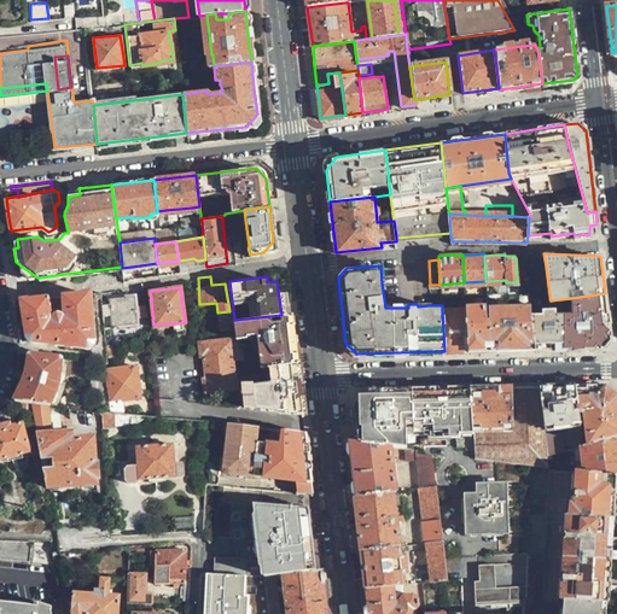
[(48,296),(22,298),(27,332),(33,339),(88,346),(94,343),(88,291),(62,293),(64,314),(63,311),(60,309),(56,309),(53,310),(52,313),(51,315),(50,315),(48,296)]
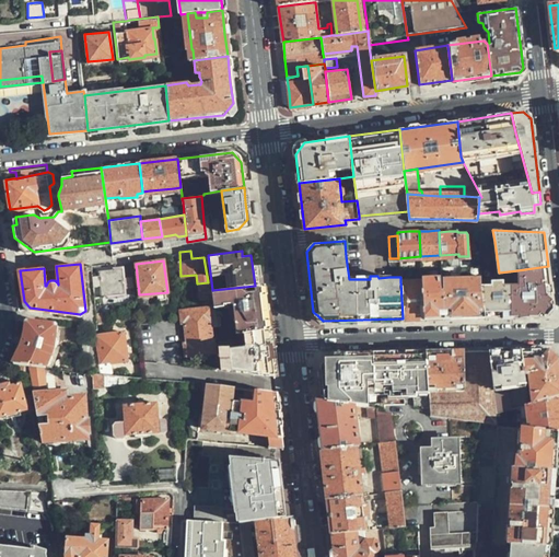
[(552,305),(548,266),(517,270),(520,283),(511,285),(514,315),(544,314),(552,305)]
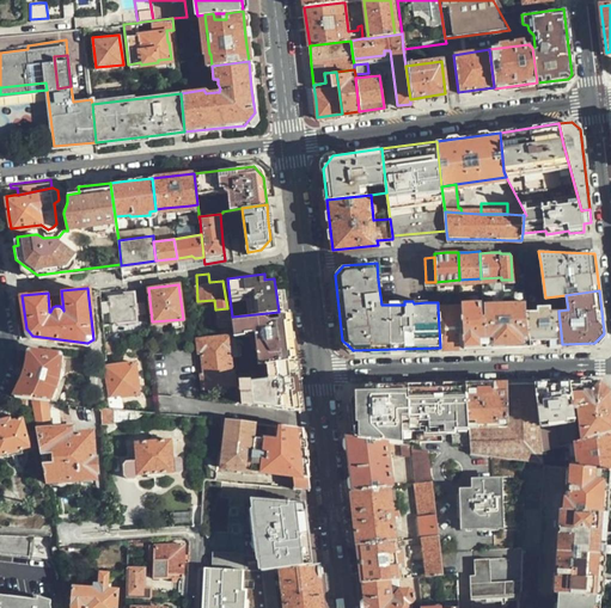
[(126,296),(101,299),(103,324),(136,319),(133,293),(124,293),(126,296)]
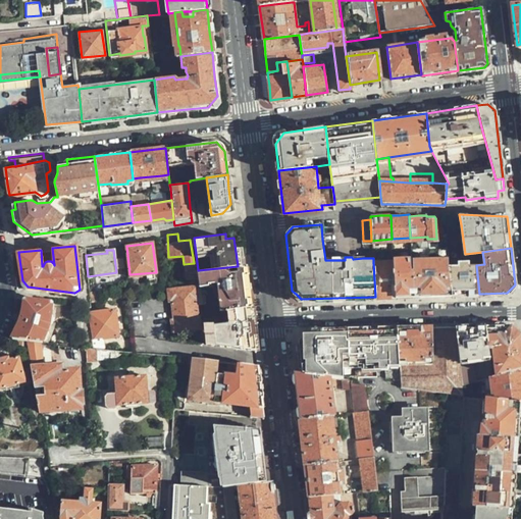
[(394,261),(396,294),(414,293),(412,260),(411,256),(394,257),(394,261)]
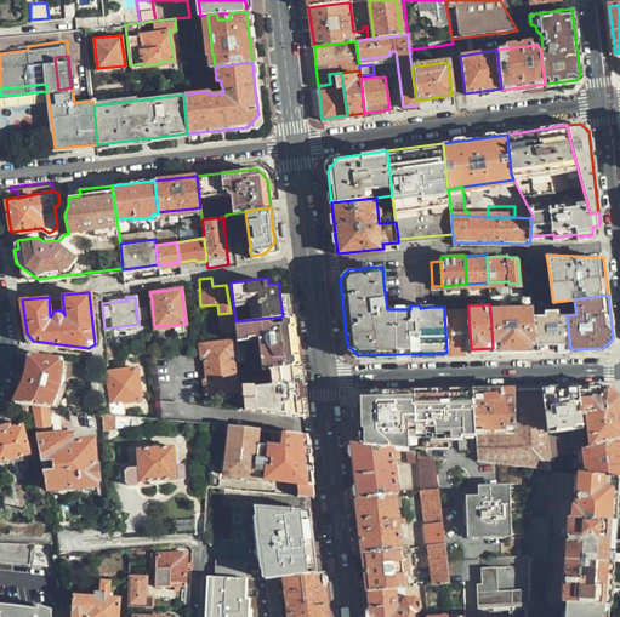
[(490,309),(493,348),(538,347),(534,316),(533,307),(490,309)]
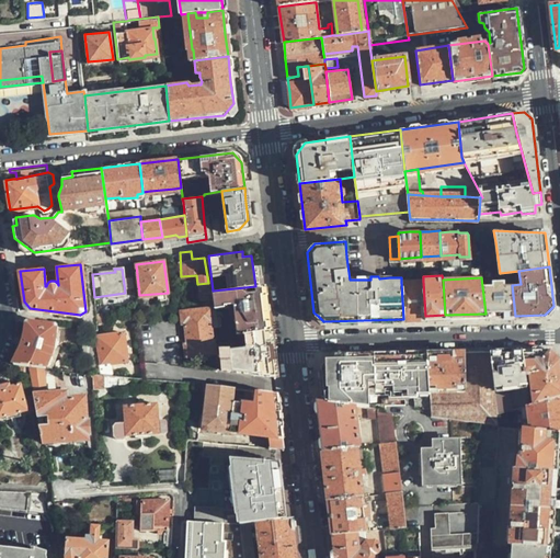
[(401,282),(403,319),(425,318),(425,316),(423,281),(401,282)]
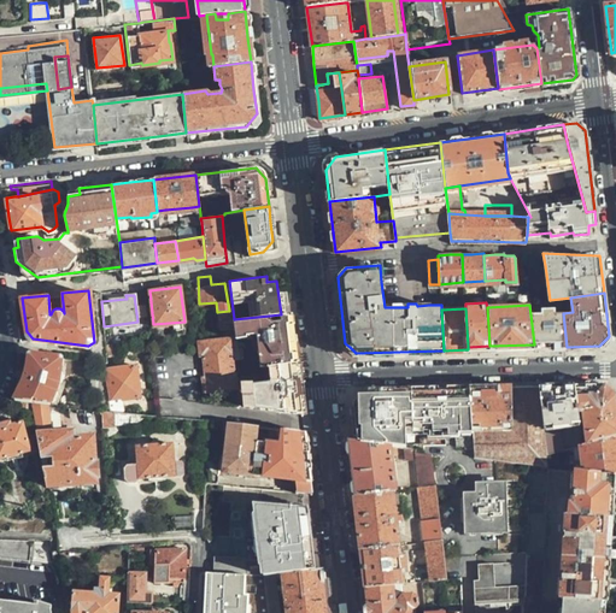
[(534,345),(534,348),(567,347),(563,313),(553,313),(555,310),(543,311),(543,313),(531,314),(534,345)]
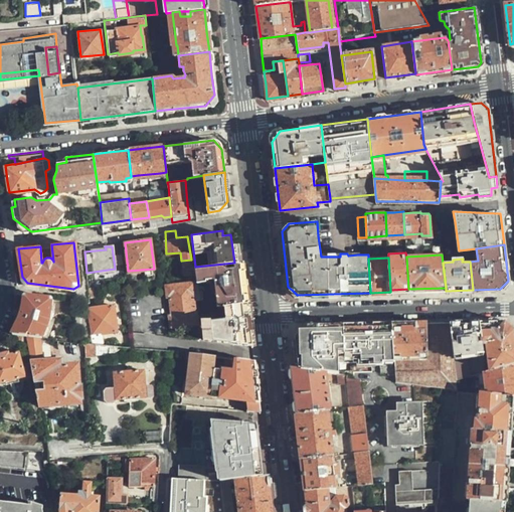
[(245,282),(243,262),(234,263),(195,267),(196,273),(197,280),(214,279),(217,307),(247,302),(245,282)]
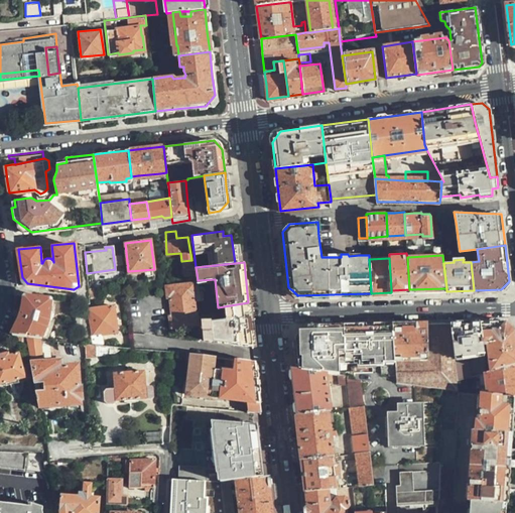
[(195,310),(192,292),(195,292),(192,281),(165,284),(166,292),(166,295),(168,296),(170,314),(168,314),(170,327),(199,323),(197,310),(195,310)]
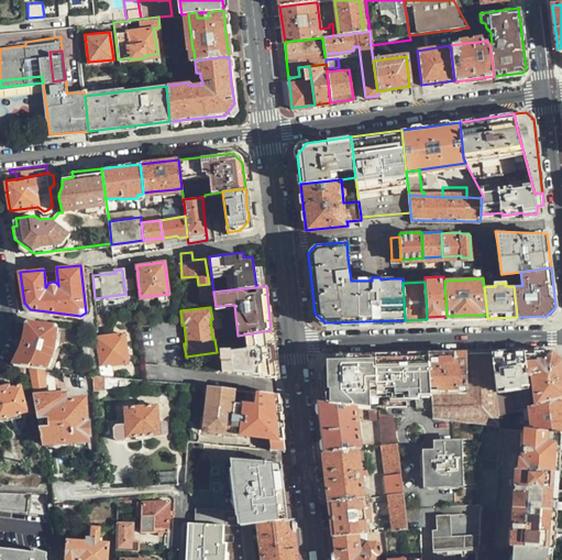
[(96,314),(96,319),(98,319),(101,319),(102,324),(111,322),(110,313),(96,314)]
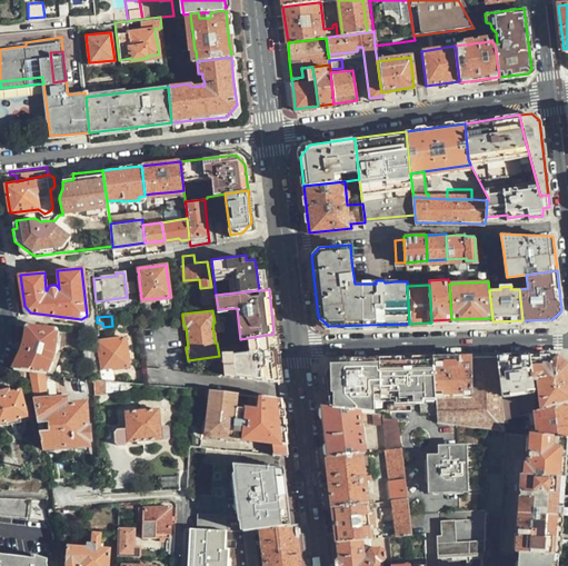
[(17,360),(13,368),(15,368),(23,369),(28,369),(43,371),(46,371),(46,368),(48,369),(51,359),(50,358),(52,350),(53,350),(57,329),(55,328),(37,326),(28,326),(27,327),(26,336),(22,348),(17,360)]
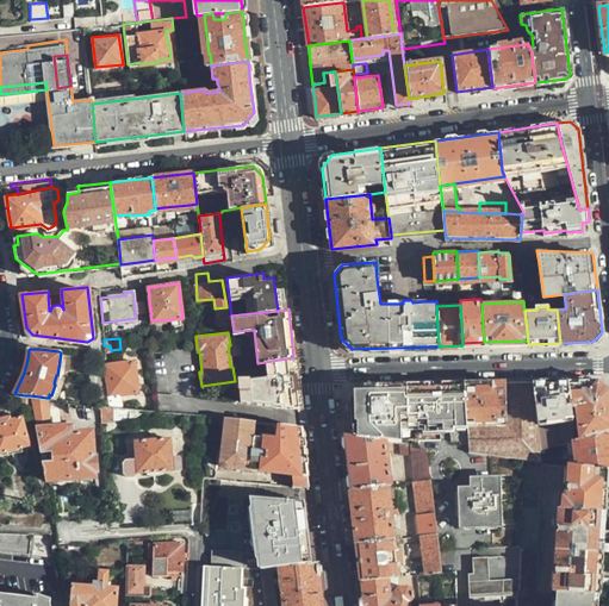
[(293,357),(258,363),(237,366),(242,401),(299,406),(297,380),(293,357)]
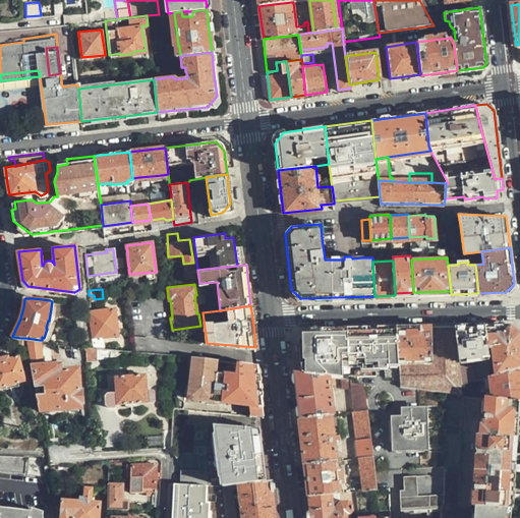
[(117,335),(113,307),(91,310),(93,331),(94,335),(103,335),(103,337),(117,335)]
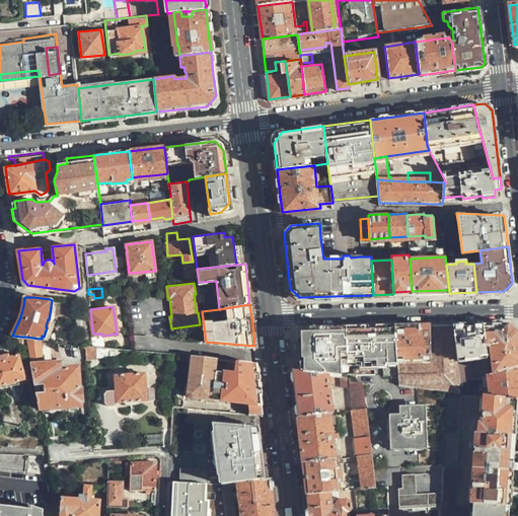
[(486,357),(483,322),(467,323),(453,323),(459,381),(474,376),(473,358),(486,357)]
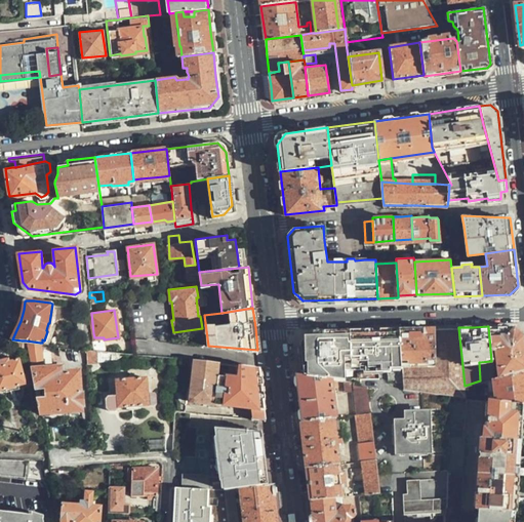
[(495,376),(523,368),(523,332),(514,326),(488,326),(491,361),(493,360),(495,376)]
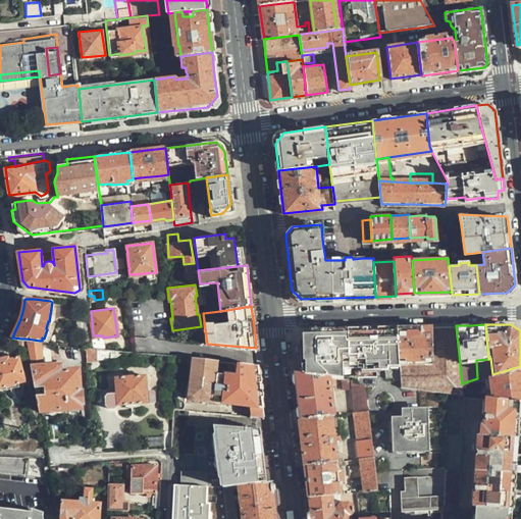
[(432,358),(431,325),(418,326),(396,326),(398,359),(432,358)]
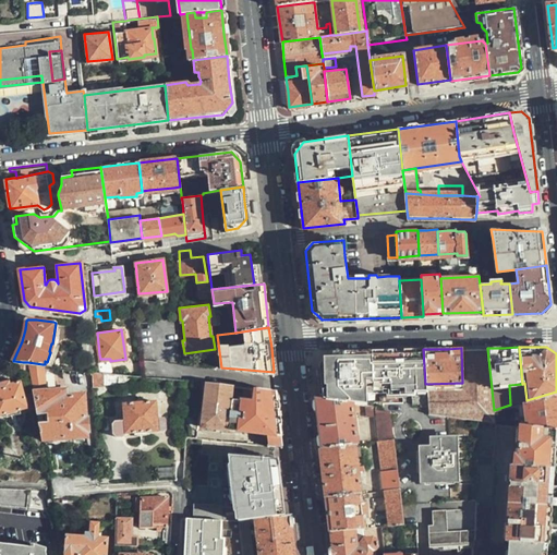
[(494,410),(487,348),(474,348),(461,348),(462,383),(425,384),(426,401),(427,411),(446,414),(476,419),(495,421),(494,410)]
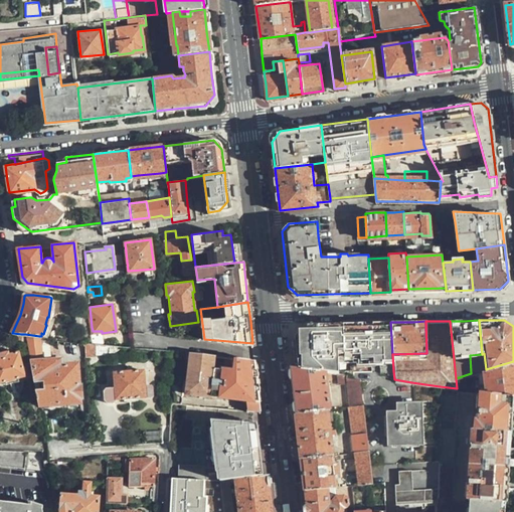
[(392,354),(390,322),(365,323),(327,324),(302,325),(298,329),(294,334),(298,365),(325,370),(335,371),(335,361),(369,360),(377,360),(378,369),(385,368),(385,371),(393,370),(392,354)]
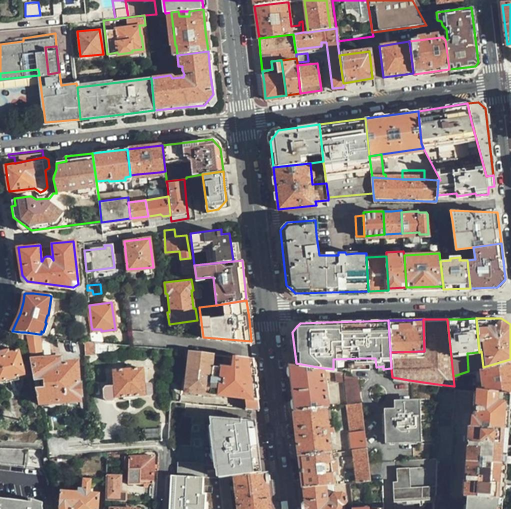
[(39,334),(25,332),(30,356),(40,354),(39,334)]
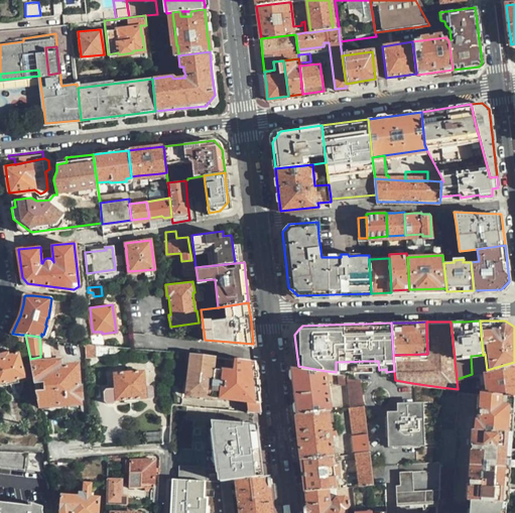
[(92,344),(84,343),(85,356),(95,356),(94,345),(92,344)]
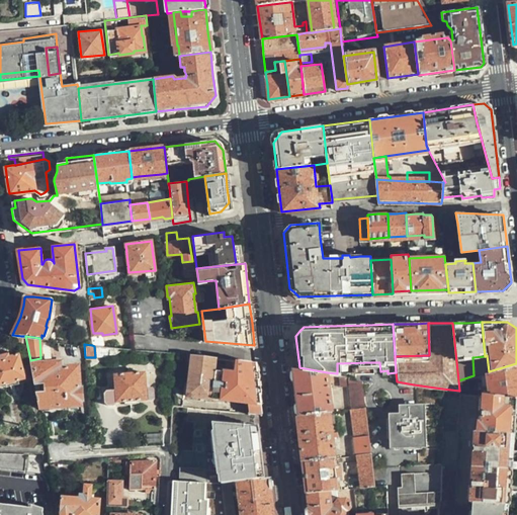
[(0,383),(26,376),(19,351),(9,354),(8,351),(0,353),(1,356),(0,356),(0,383)]
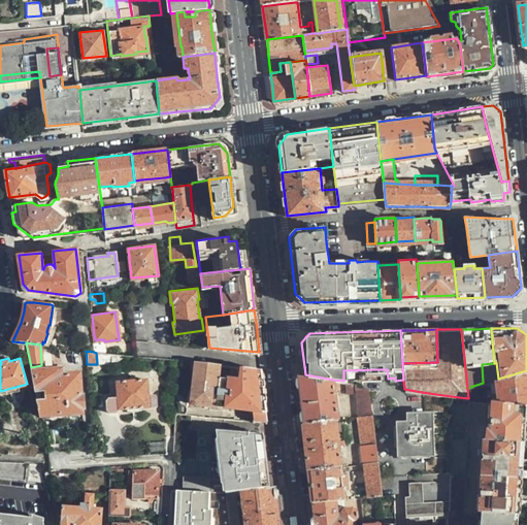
[(264,391),(261,369),(241,366),(239,379),(219,376),(220,366),(197,363),(193,403),(252,412),(253,419),(267,421),(267,417),(264,391)]
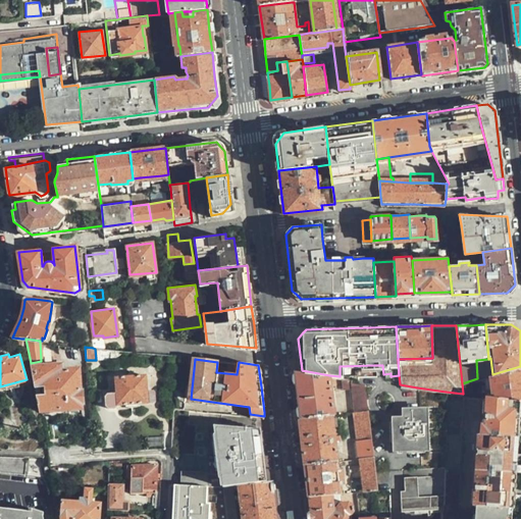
[(37,396),(40,409),(81,406),(77,369),(59,370),(59,363),(31,366),(35,381),(35,385),(44,384),(45,395),(37,396)]
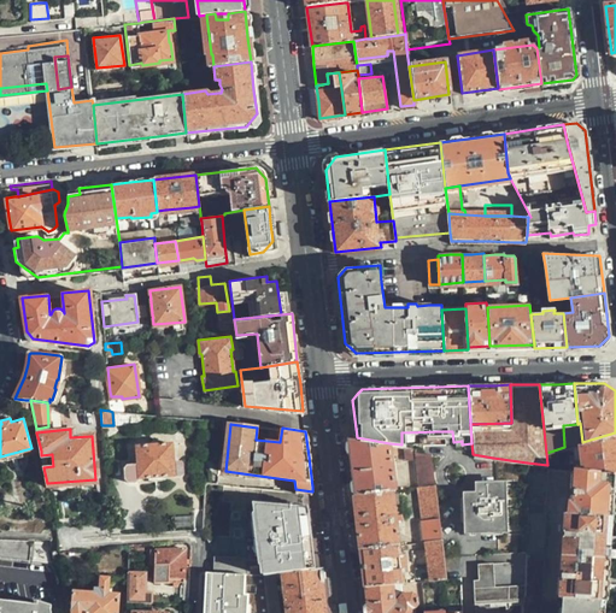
[(615,472),(615,432),(582,442),(579,443),(581,469),(615,472)]
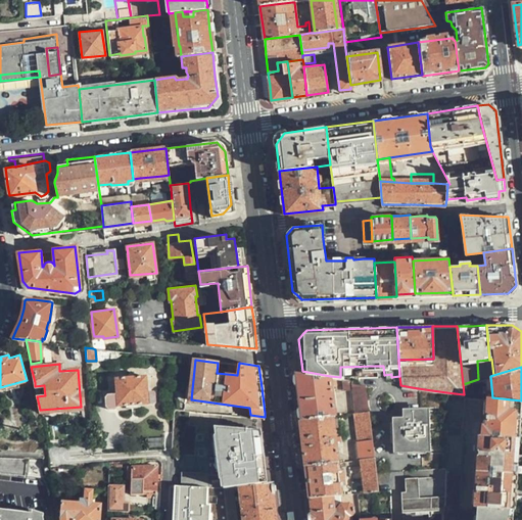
[(330,376),(302,371),(293,370),(297,397),(299,418),(331,414),(334,414),(330,376)]
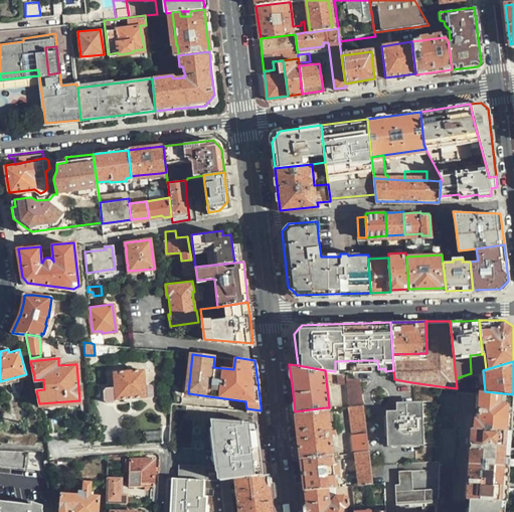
[(153,392),(152,384),(145,384),(144,369),(115,371),(116,385),(107,385),(105,389),(105,397),(108,400),(115,399),(115,397),(151,394),(153,392)]
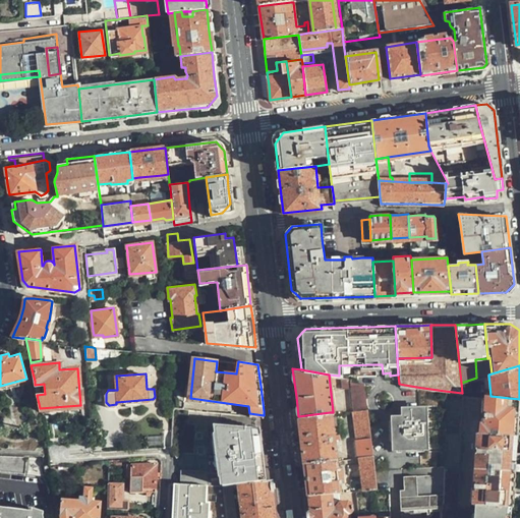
[(354,409),(366,407),(363,379),(350,378),(354,409)]
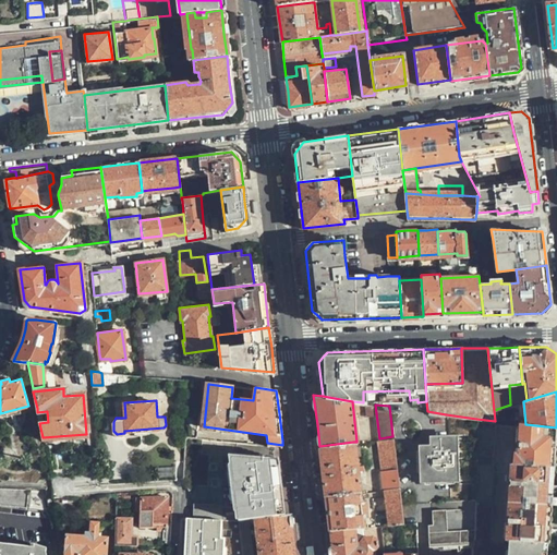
[(476,419),(476,460),(493,462),(495,421),(476,419)]
